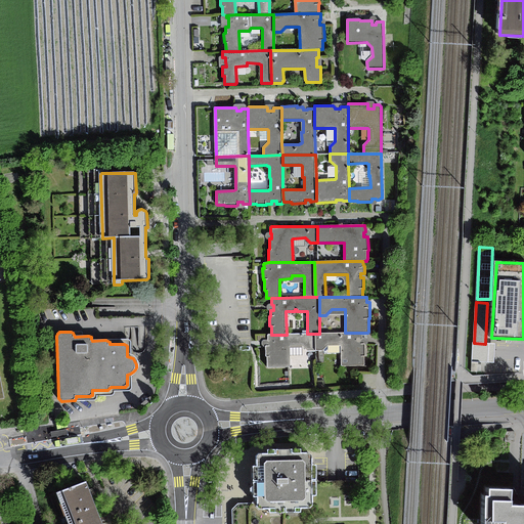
[(321,334),(315,334),(316,351),(322,350),(328,345),(340,345),(341,346),(342,347),(342,364),(342,365),(342,366),(363,366),(364,365),(364,364),(364,356),(365,356),(365,345),(364,344),(363,344),(361,344),(361,341),(361,339),(362,339),(362,333),(345,333),(321,334)]
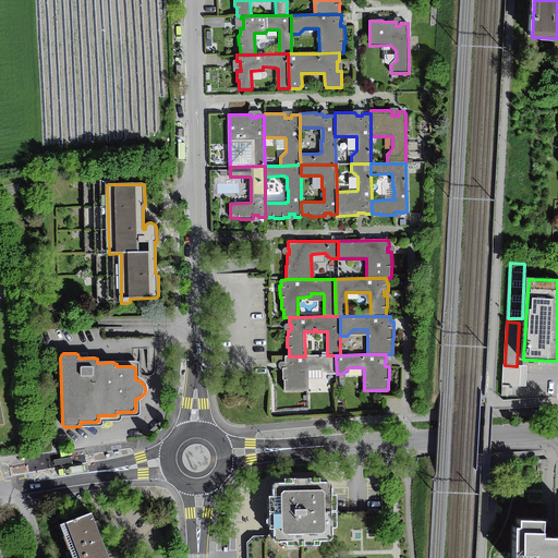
[(284,380),(284,391),(286,391),(308,391),(308,390),(308,368),(323,367),(328,374),(337,374),(336,355),(327,355),(305,356),(289,356),(287,356),(286,356),(286,358),(286,363),(286,364),(287,364),(287,366),(287,368),(283,368),(283,379),(284,380)]
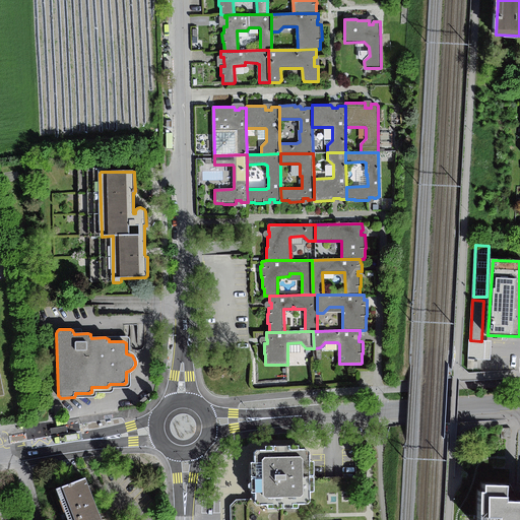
[(481,341),(470,340),(469,360),(474,360),(490,361),(491,341),(481,341)]
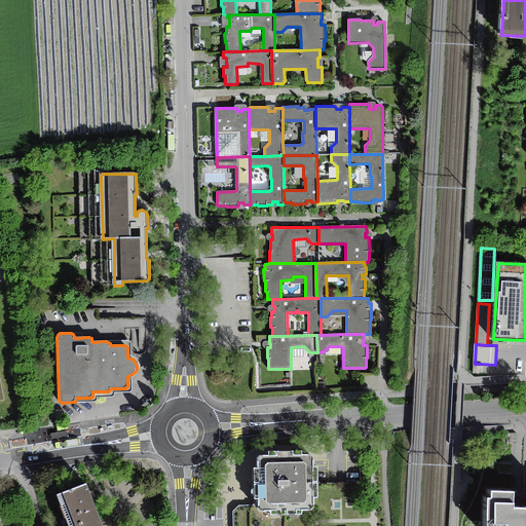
[(309,454),(260,455),(257,459),(256,508),(260,511),(309,510),(313,508),(312,458),(309,454)]
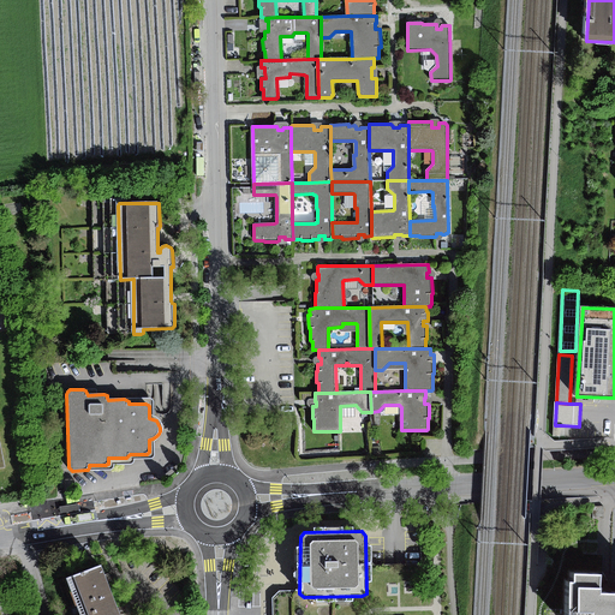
[(118,614),(99,566),(65,579),(78,614),(118,614)]
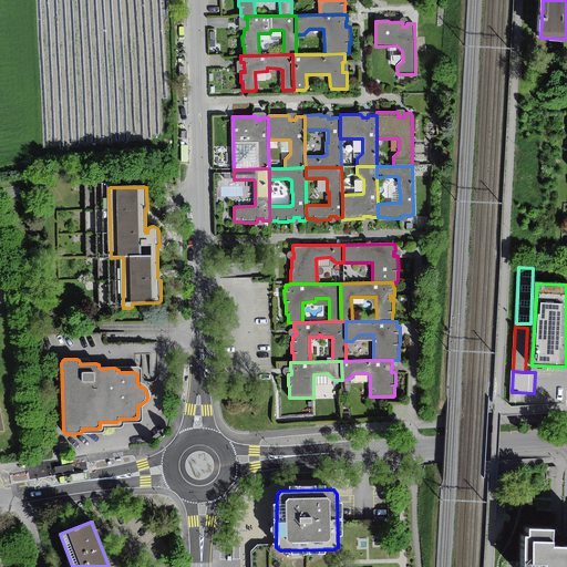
[(566,566),(566,546),(550,547),(550,528),(525,528),(525,536),(521,536),(519,566),(566,566)]
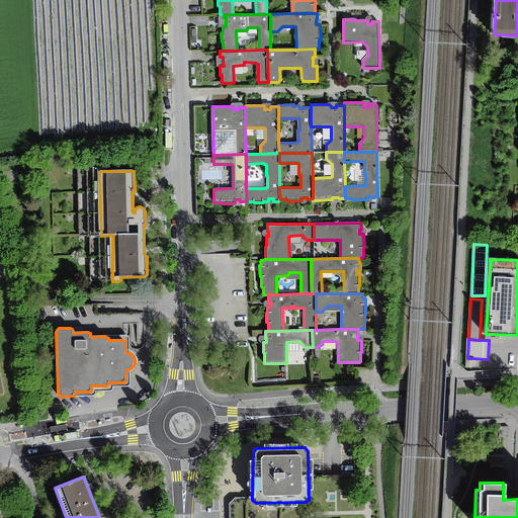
[(256,503),(252,500),(235,499),(230,504),(230,517),(310,517),(310,503),(305,502),(256,503)]
